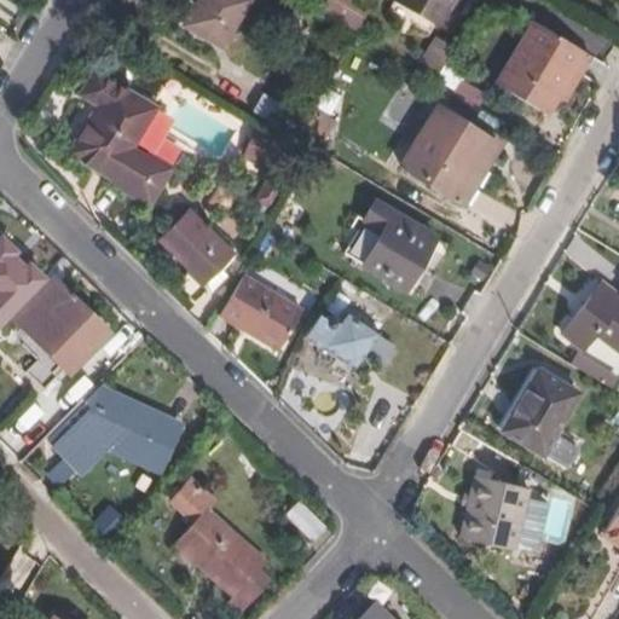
[(195,0),(183,19),(221,44),(247,0),(195,0)]
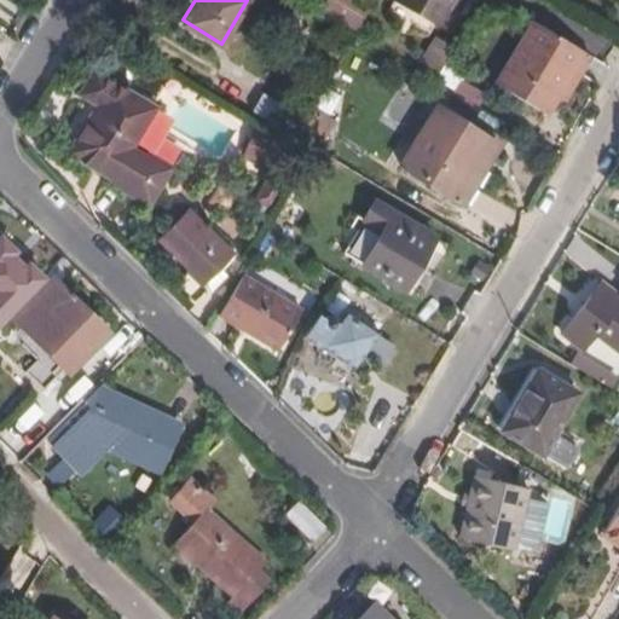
[(372,12),(351,0),(335,0),(329,11),(360,32),(372,12)]
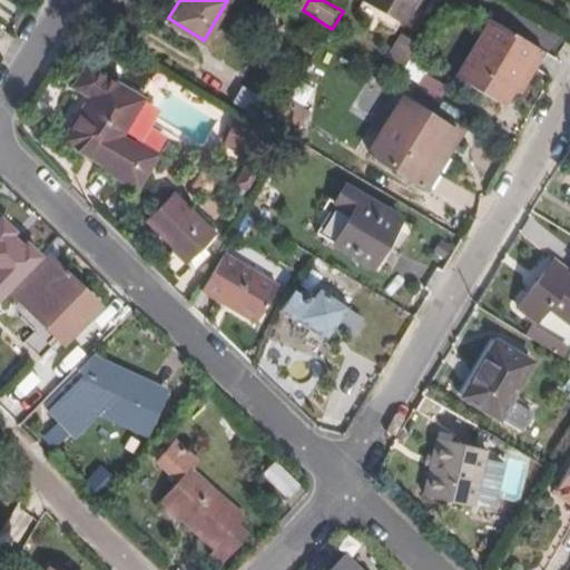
[(366,0),(366,1),(401,22),(413,0),(366,0)]
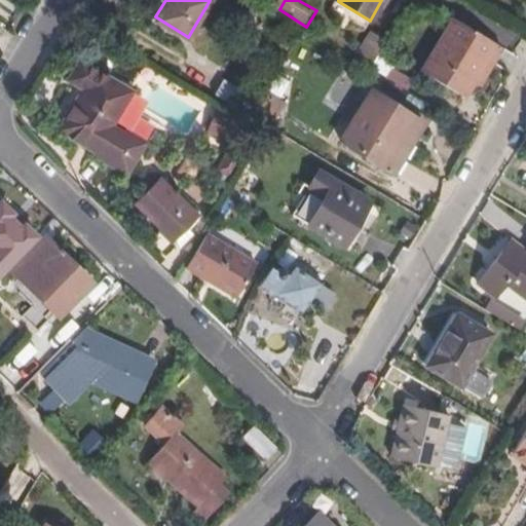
[(478,84),(499,48),(453,22),(423,74),(468,101),(478,84)]
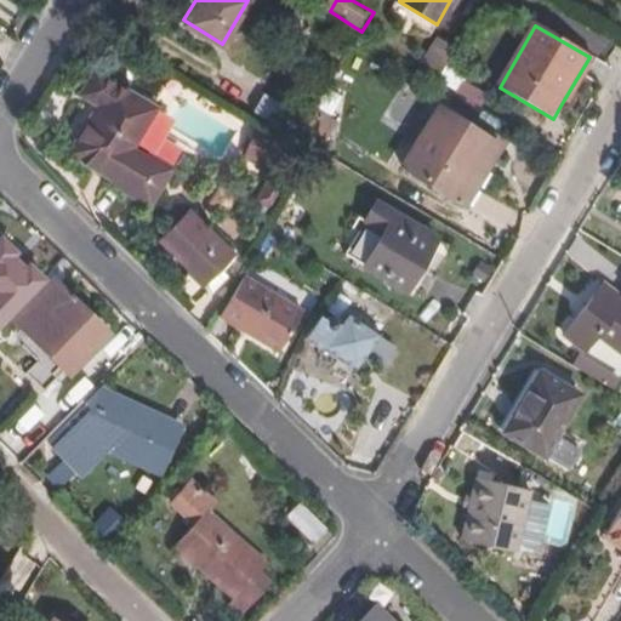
[(437,80),(449,60),(461,40),(444,29),(417,69),(437,80)]
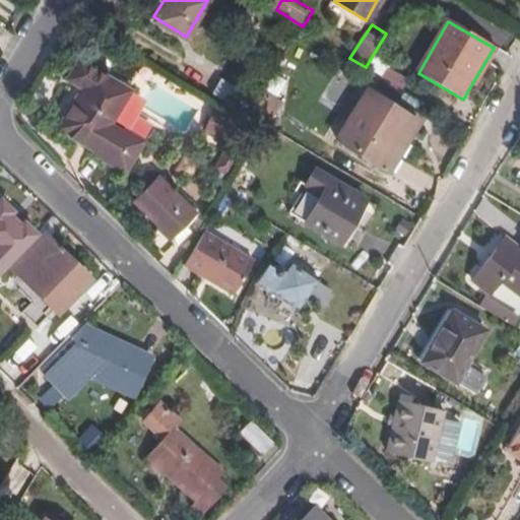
[(264,90),(277,100),(309,46),(296,39),(264,90)]
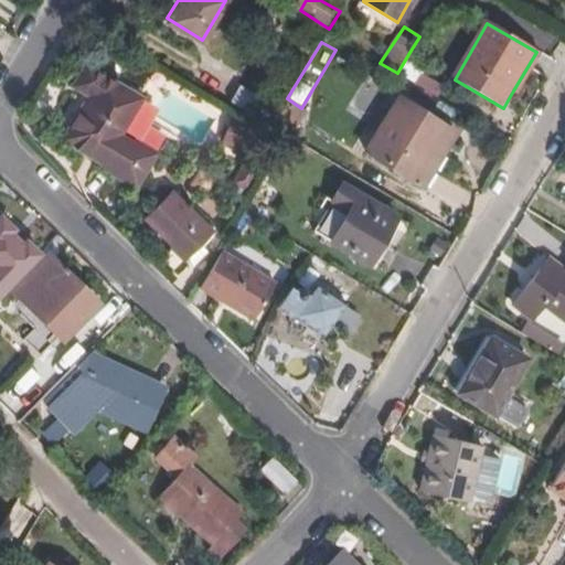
[(536,52),(513,91),(519,94),(542,55),(536,52)]
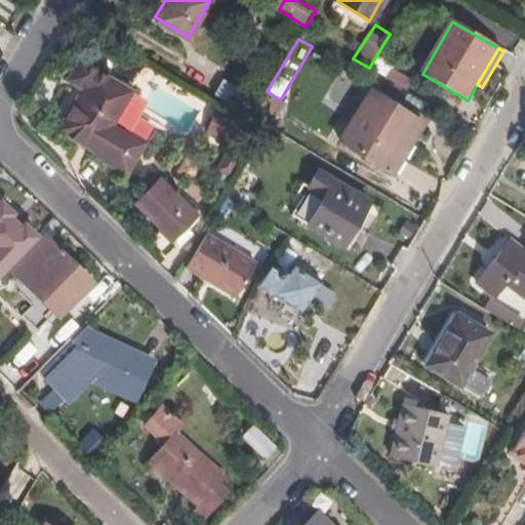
[(379,50),(369,68),(387,79),(397,62),(379,50)]
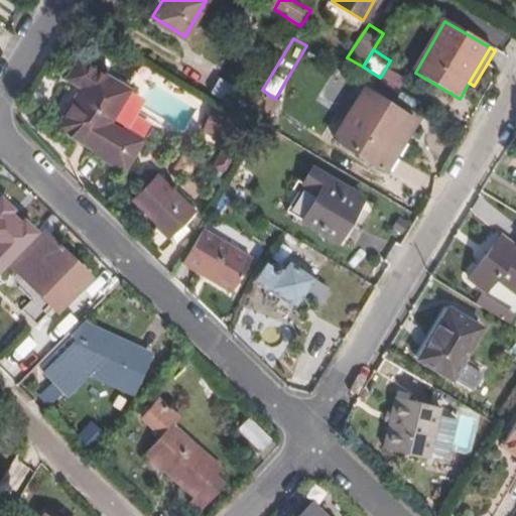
[(107,130),(113,118),(130,89),(81,58),(70,78),(85,88),(58,127),(93,149),(92,151),(104,159),(118,137),(107,130)]
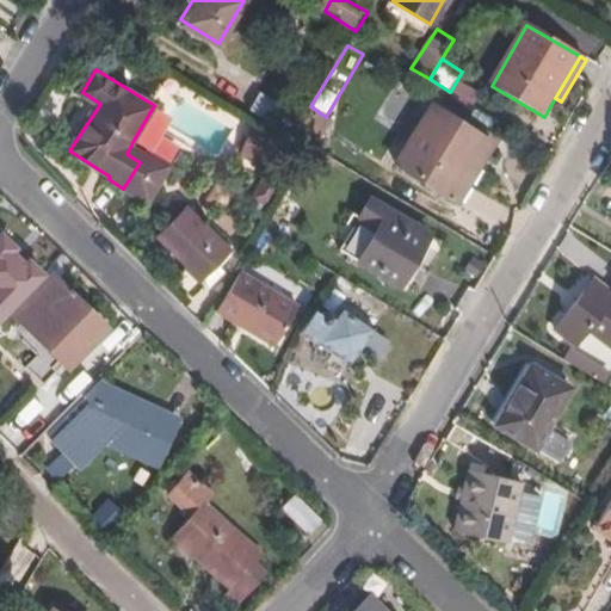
[(300,113),(261,91),(250,107),(289,131),(300,113)]
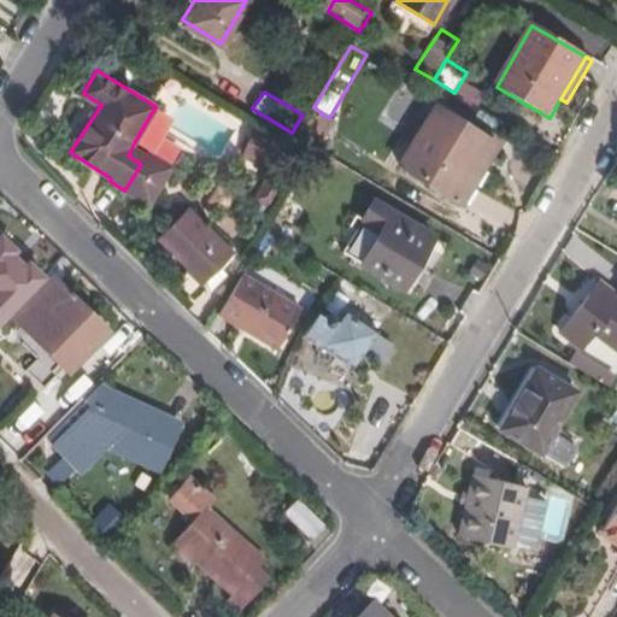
[(329,118),(313,107),(297,135),(318,150),(336,122),(329,118)]
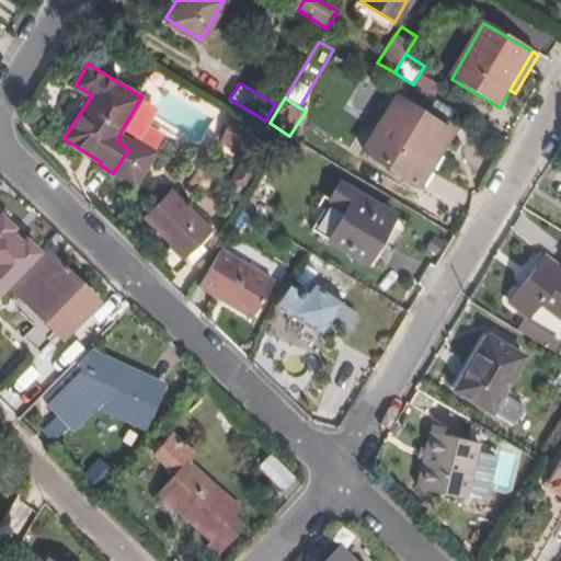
[(365,156),(421,189),(451,135),(398,102),(365,156)]
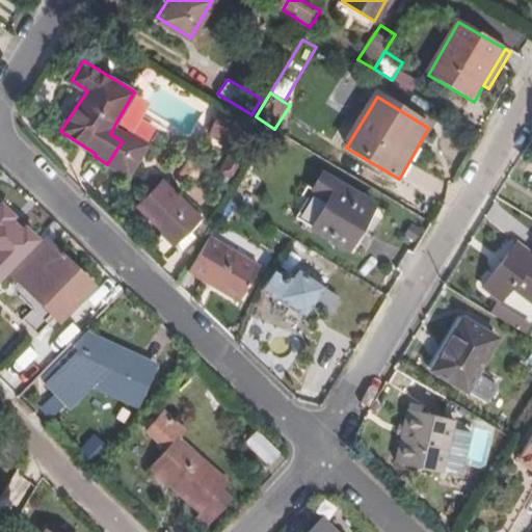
[(245,123),(222,112),(213,135),(238,144),(245,123)]
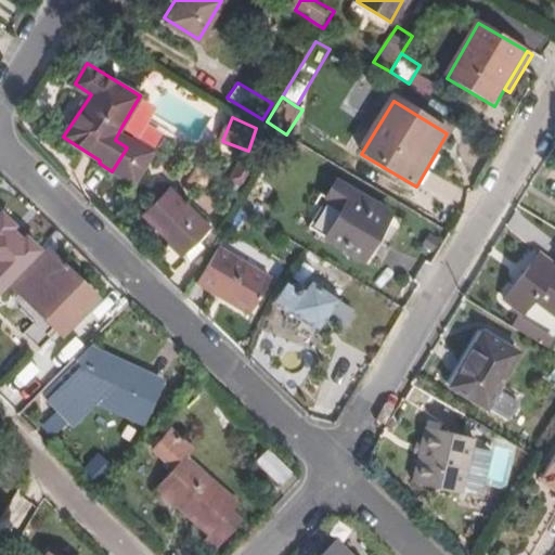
[(133,184),(151,155),(153,153),(131,140),(127,147),(112,171),(133,184)]
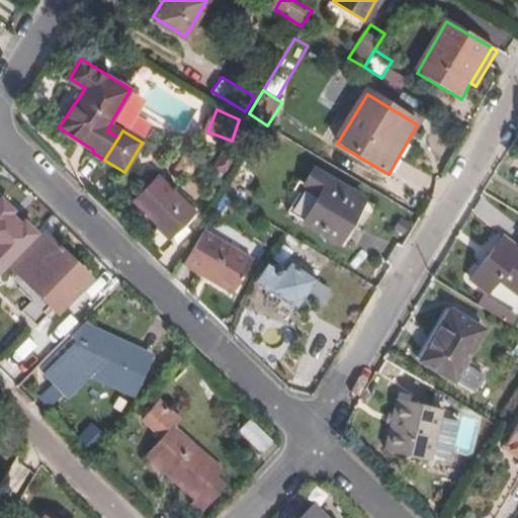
[(361,206),(328,185),(331,180),(315,170),(306,186),(321,194),(305,221),(340,244),(361,206)]
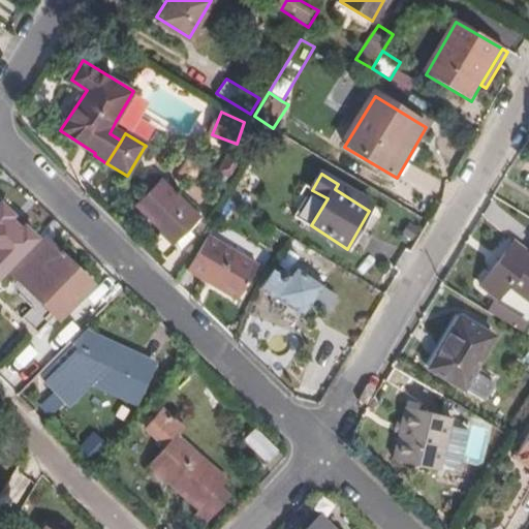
[(189,236),(185,231),(199,217),(200,216),(163,181),(139,205),(163,229),(160,234),(179,253),(193,240),(189,236)]
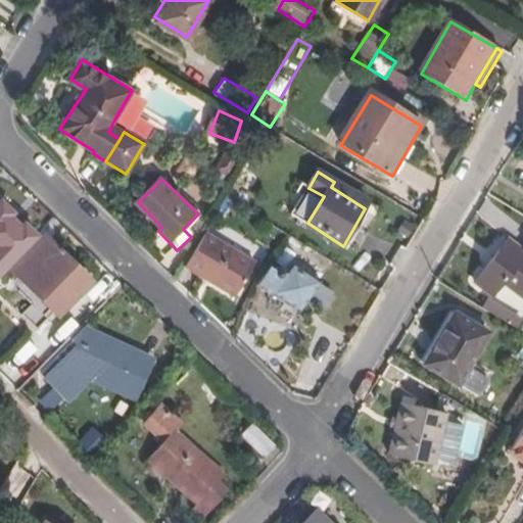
[(369,202),(334,182),(331,187),(365,208),(369,202)]
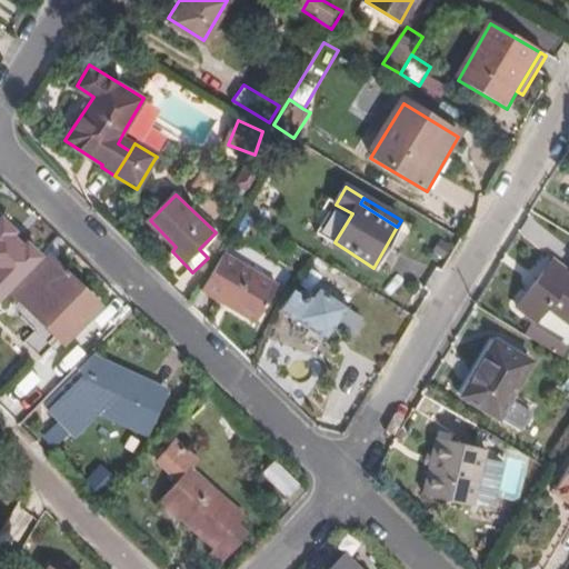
[(219,238),(215,233),(199,249),(203,253),(219,238)]
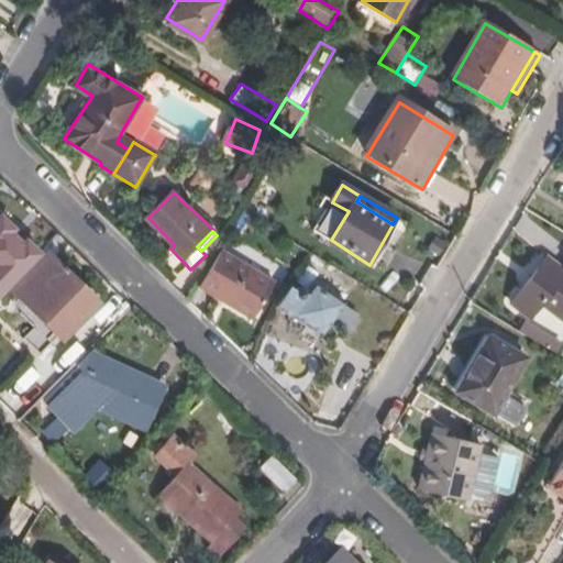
[(255,319),(276,284),(221,251),(203,280),(220,290),(217,296),(255,319)]
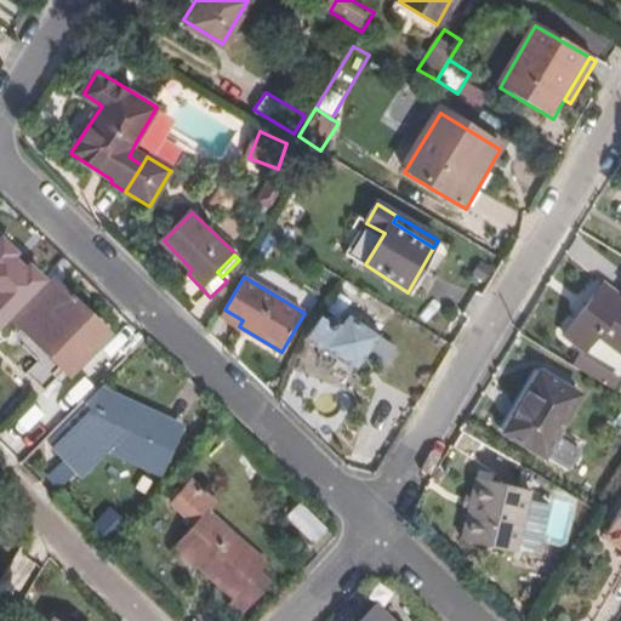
[(69,368),(104,331),(51,280),(17,317),(69,368)]
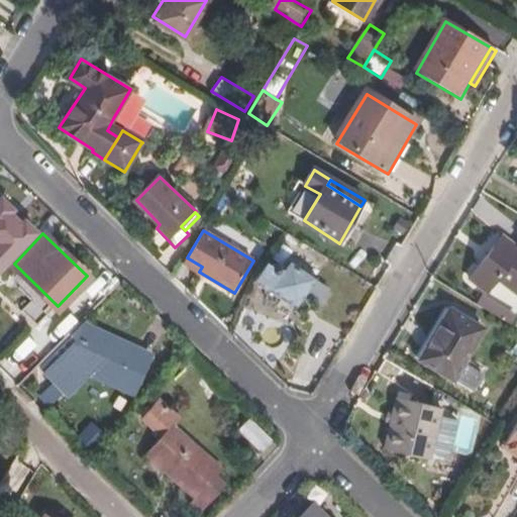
[(501,235),(468,281),(485,294),(496,279),(516,293),(516,247),(516,248),(501,235)]
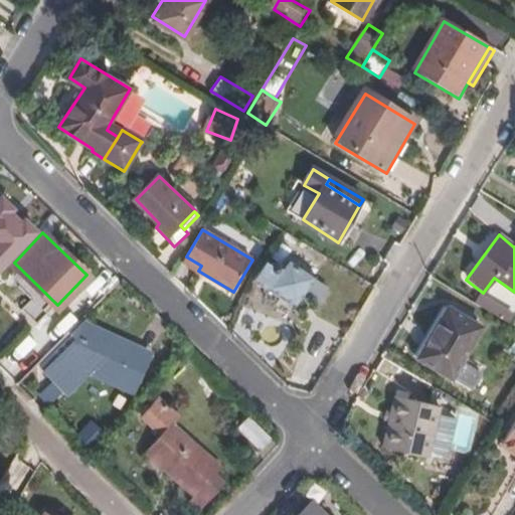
[(285,302),(308,267),(278,245),(252,282),(266,291),(267,290),(285,302)]
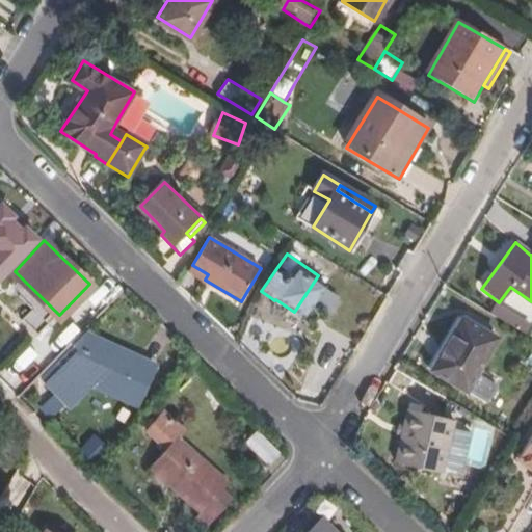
[(463,390),(475,372),(495,337),(460,317),(429,369),(463,390)]
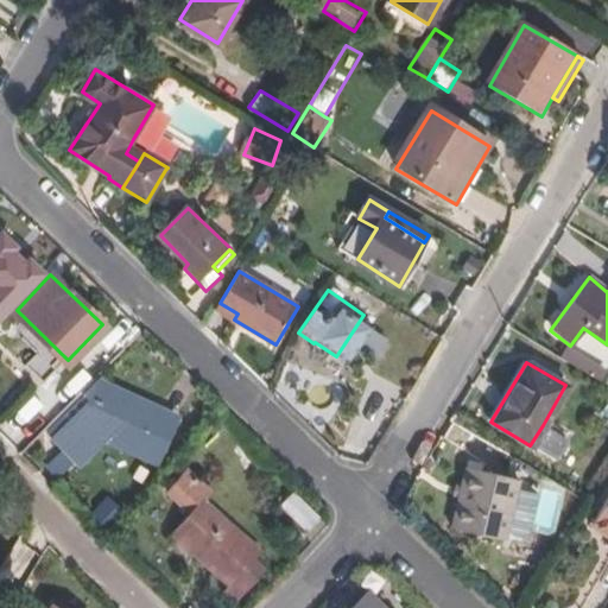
[(106,388),(87,409),(108,430),(107,431),(159,455),(175,422),(106,388)]
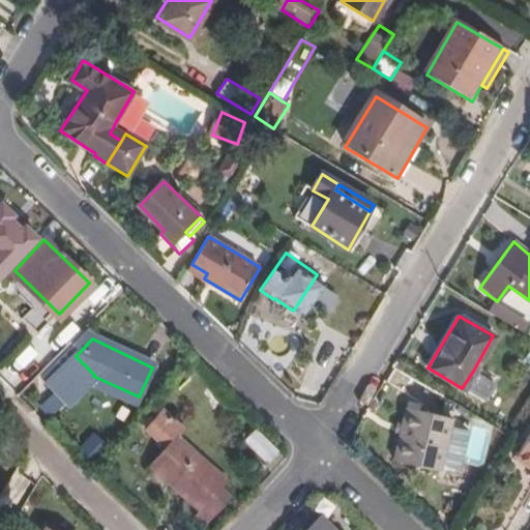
[(66,405),(93,376),(94,375),(76,356),(47,386),(66,405)]
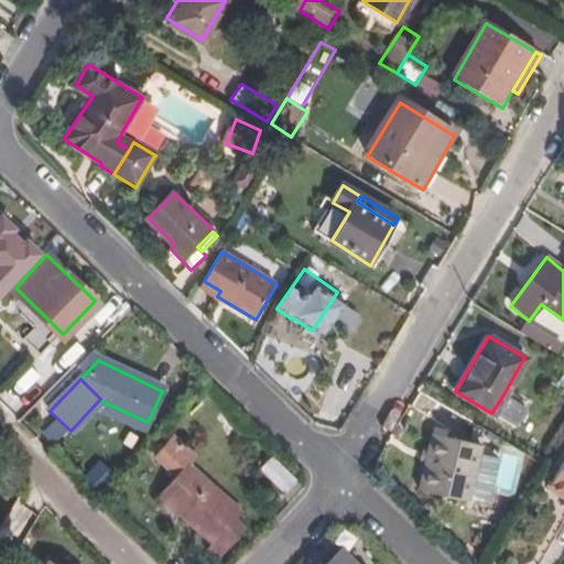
[(503,394),(491,413),(513,426),(524,408),(503,394)]
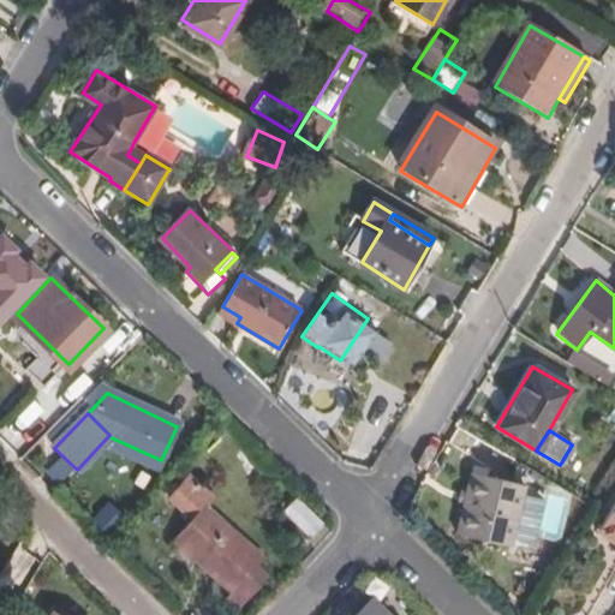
[(172,539),(231,592),(262,559),(203,505),(210,496),(187,476),(168,497),(190,519),(172,539)]
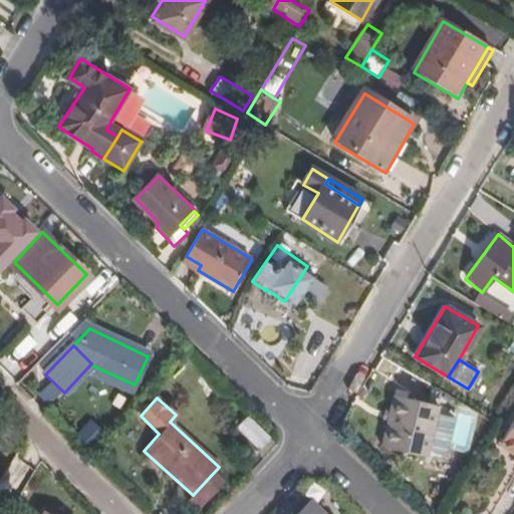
[(430,452),(437,416),(439,407),(396,398),(383,449),(428,458),(430,452)]
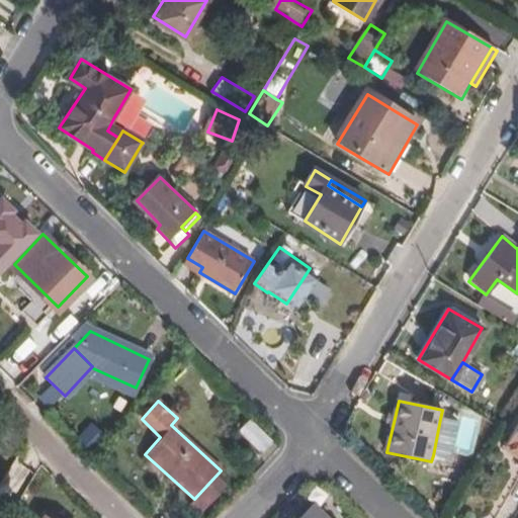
[(258,455),(272,443),(250,418),(237,430),(258,455)]
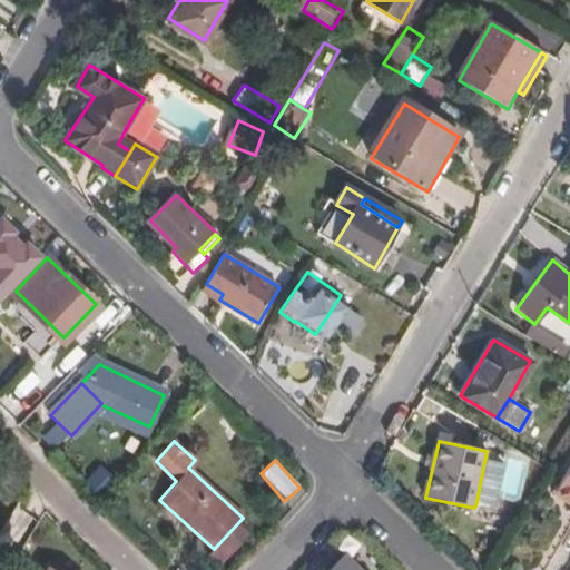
[(495,504),(503,464),(484,461),(477,501),(495,504)]
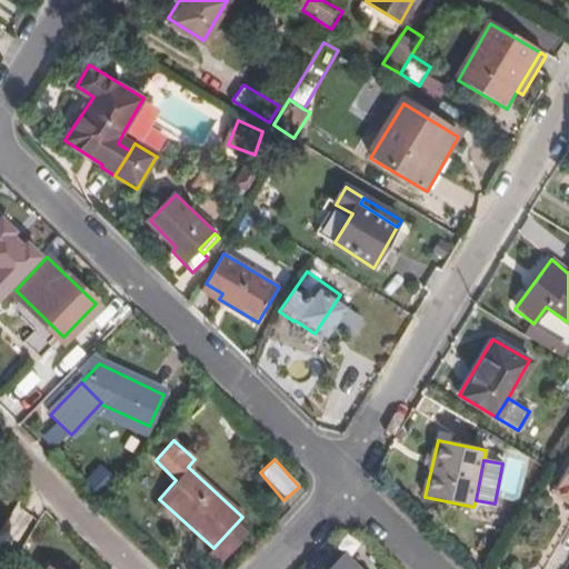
[(568,460),(550,491),(568,502),(568,460)]
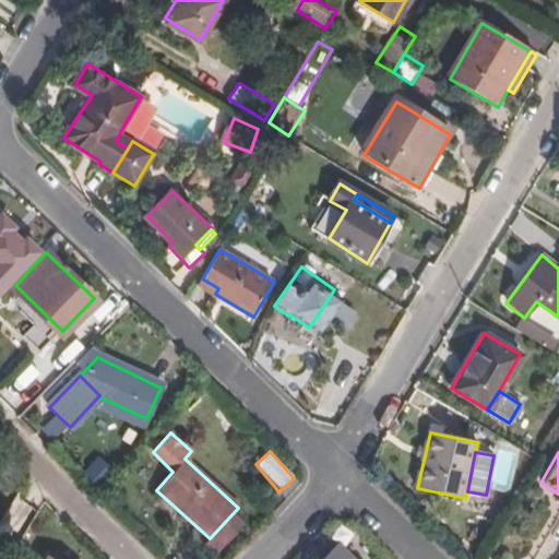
[(349,558),(337,546),(323,558),(349,558)]
